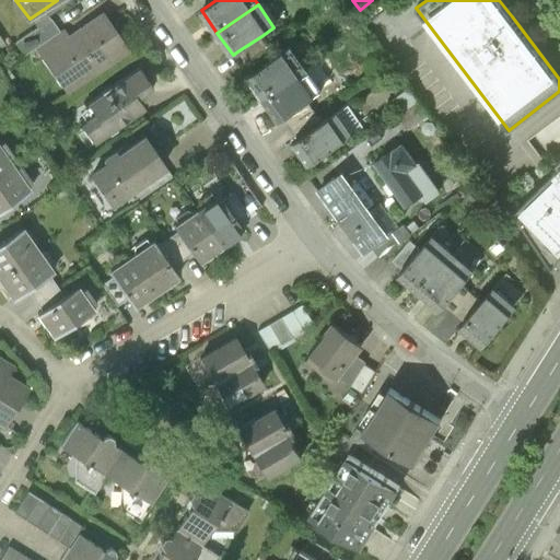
[(60,32),(37,48),(68,92),(129,49),(104,13),(69,37),(63,30),(60,32)]
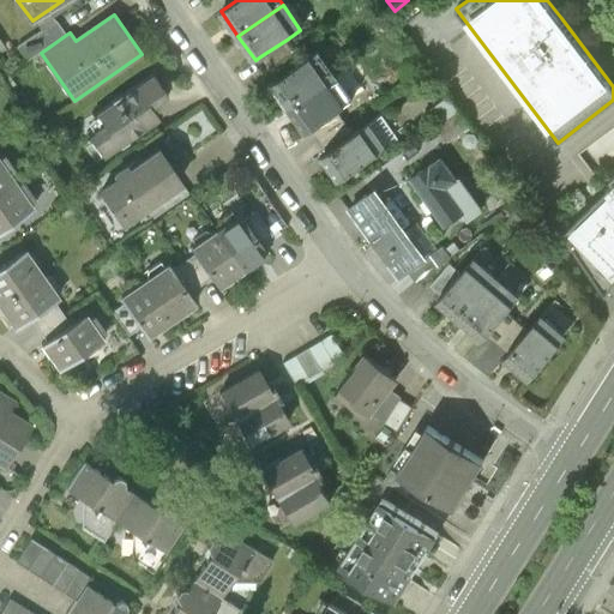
[(28,62),(41,53),(66,35),(56,20),(18,48),(28,62)]
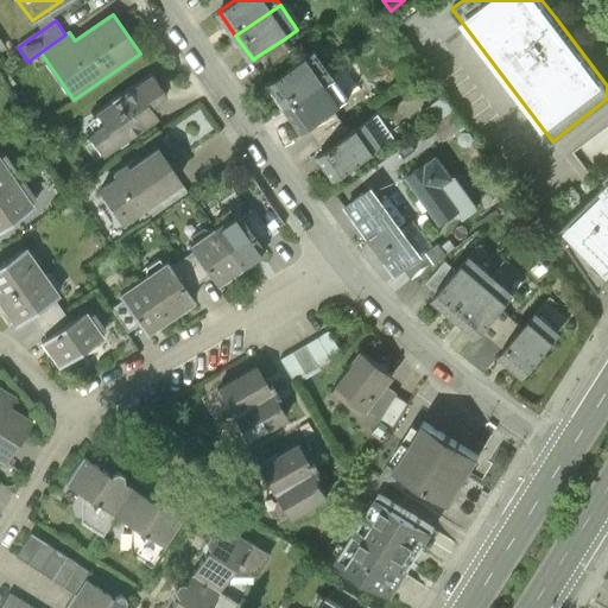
[(299,62),(284,39),(258,56),(273,80),(299,62)]
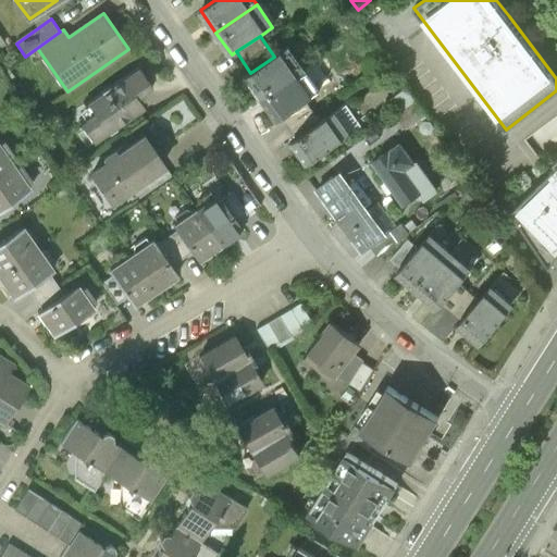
[(250,73),(265,96),(307,67),(292,46),(274,57),(250,73)]
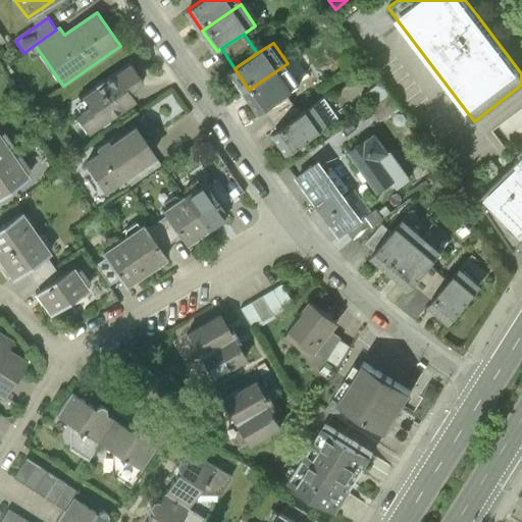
[(76,115),(89,133),(135,100),(127,89),(143,77),(132,61),(83,96),(90,105),(76,115)]
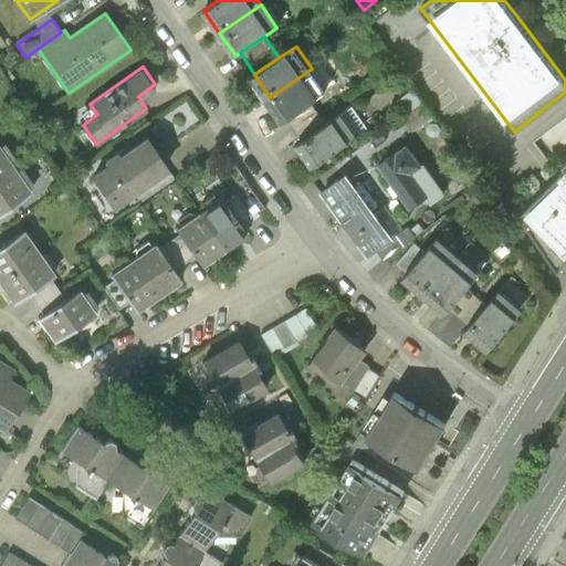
[(327,92),(312,69),(270,97),(285,119),(287,118),(311,103),(327,92)]
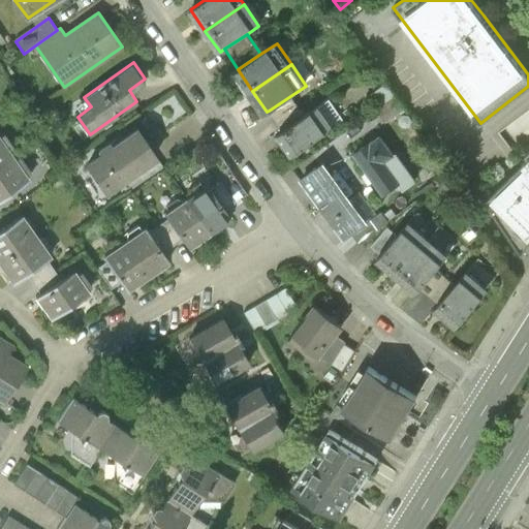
[(304,117),(290,96),(269,111),(282,131),(304,117)]
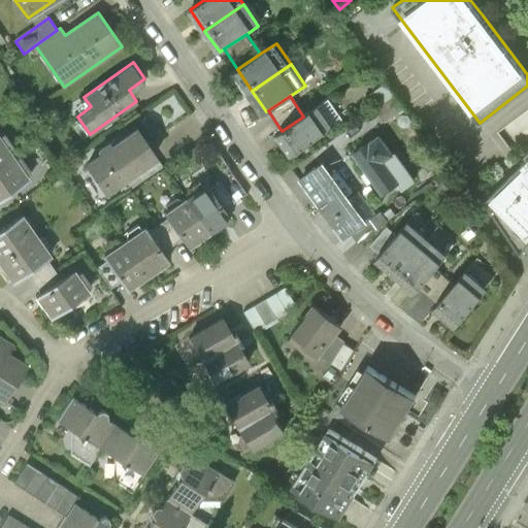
[(342,121),(327,100),(303,117),(282,131),(278,133),(293,155),(342,121)]
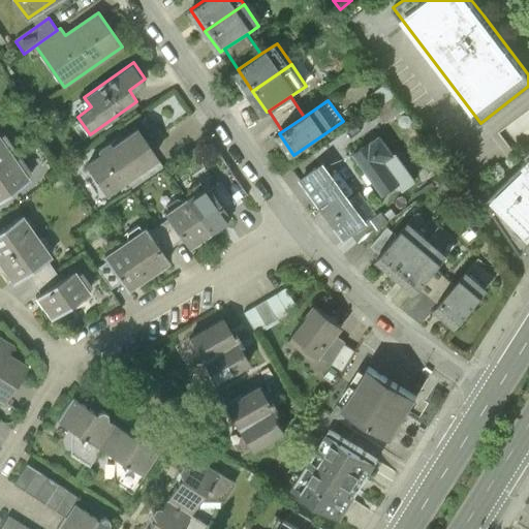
[(86,165),(105,191),(157,154),(138,128),(114,146),(112,143),(100,151),(102,154),(86,165)]
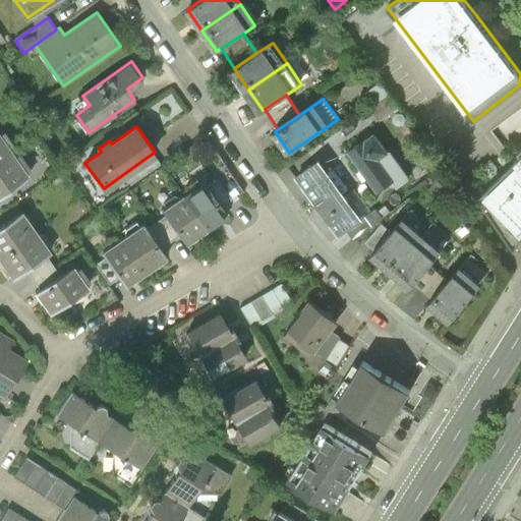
[(374,133),(349,152),(378,191),(395,180),(380,159),(389,152),(374,133)]
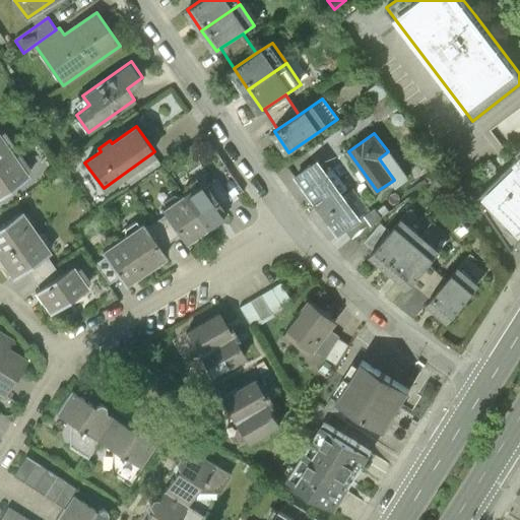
[(0,163),(13,153),(0,134),(0,163)]
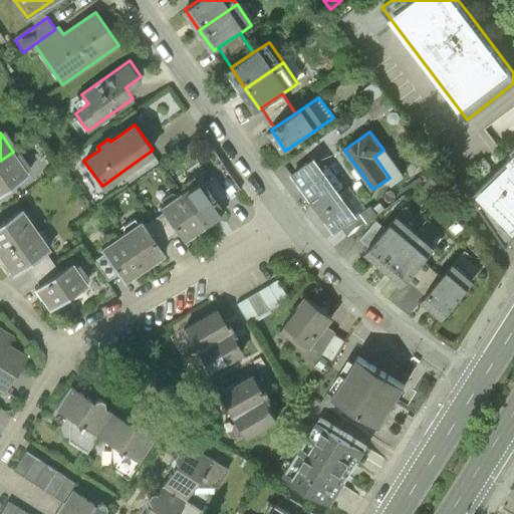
[(0,194),(29,175),(13,152),(0,161),(0,194)]
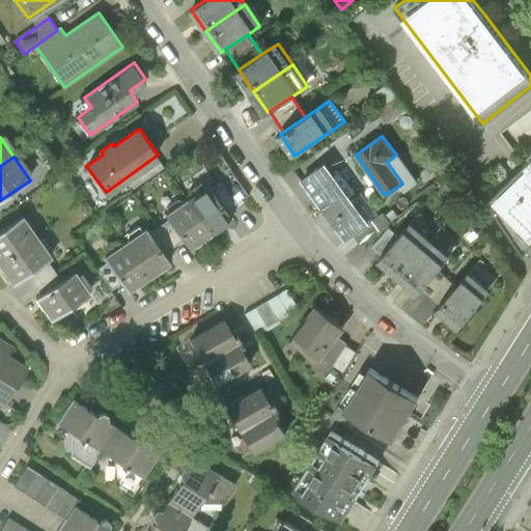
[(530,160),(486,203),(524,257),(530,244),(530,160)]
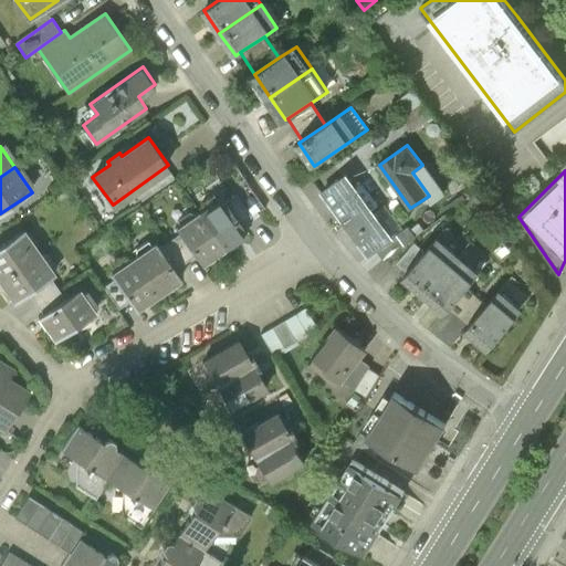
[(388,241),(343,178),(321,194),(366,257),(388,241)]
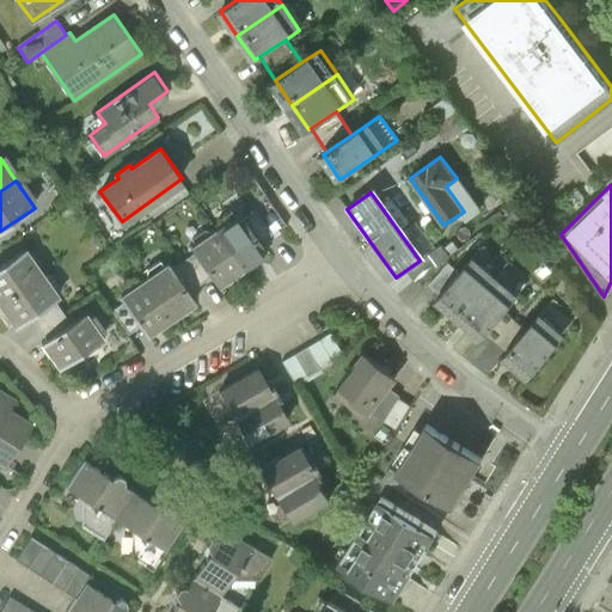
[(255,210),(244,218),(263,245),(274,238),(255,210)]
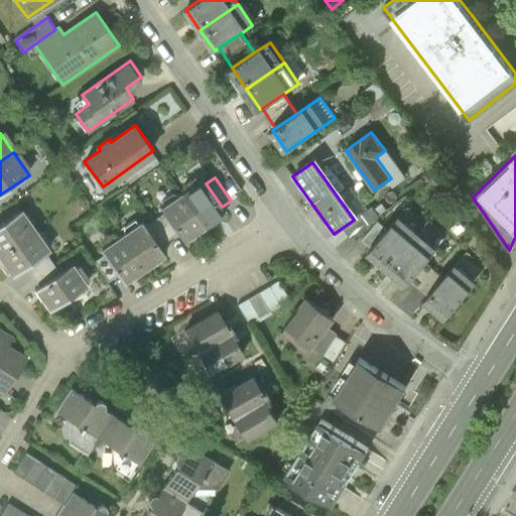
[(202,178),(181,192),(204,226),(225,211),(222,207),(206,183),(202,178)]
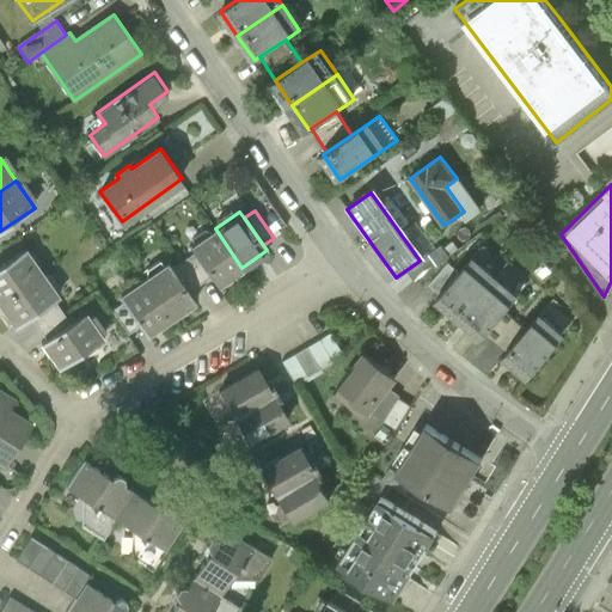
[(218,285),(242,268),(215,228),(191,246),(195,252),(212,276),(218,285)]
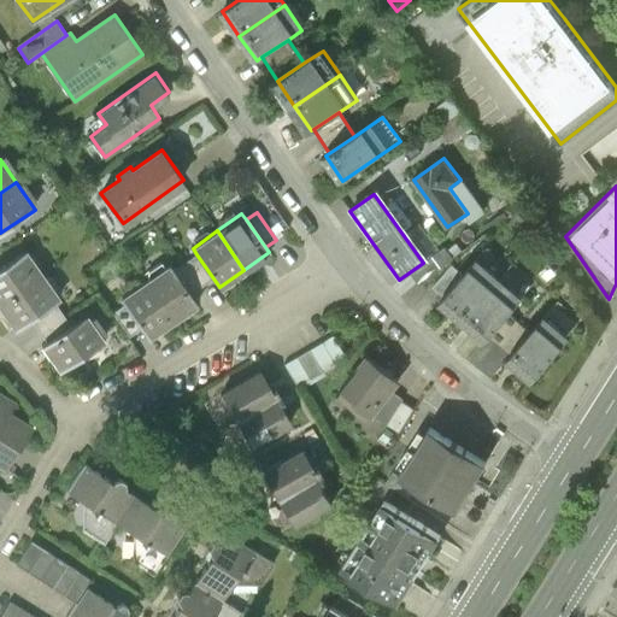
[(0,304),(43,275),(28,251),(0,269),(0,304)]
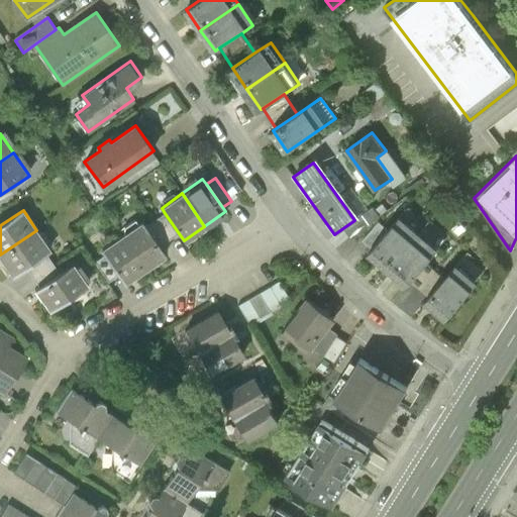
[(159,247),(179,233),(165,213),(144,227),(159,247)]
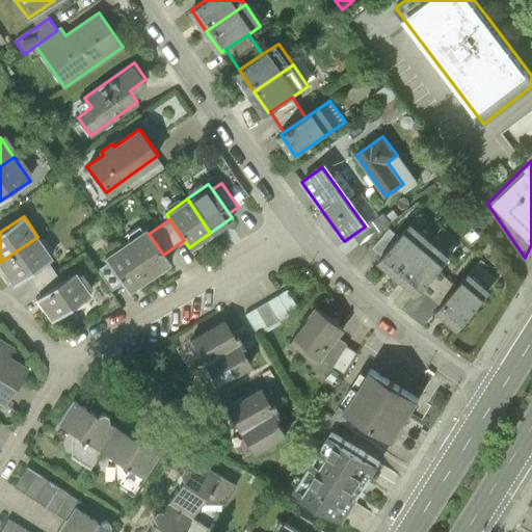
[(484,238),(474,225),(462,236),(472,247),(484,238)]
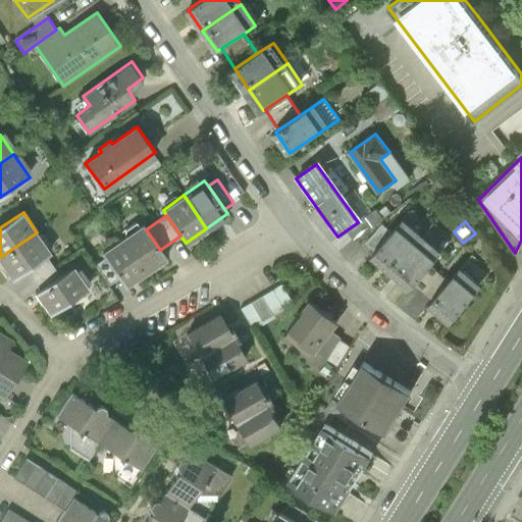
[(143,223),(121,238),(145,271),(165,257),(160,250),(146,229),(143,223)]
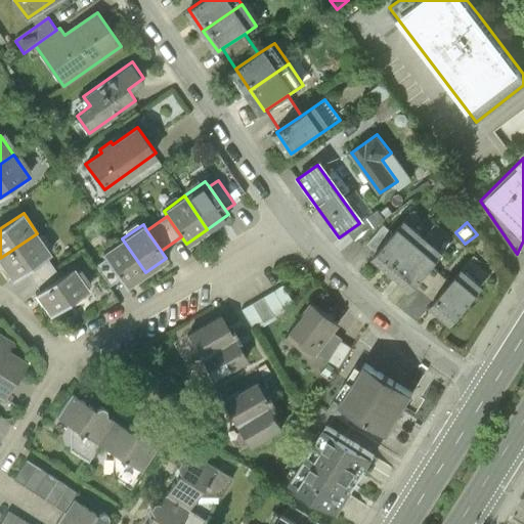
[(366,245),(377,253),(394,234),(384,225),(366,245)]
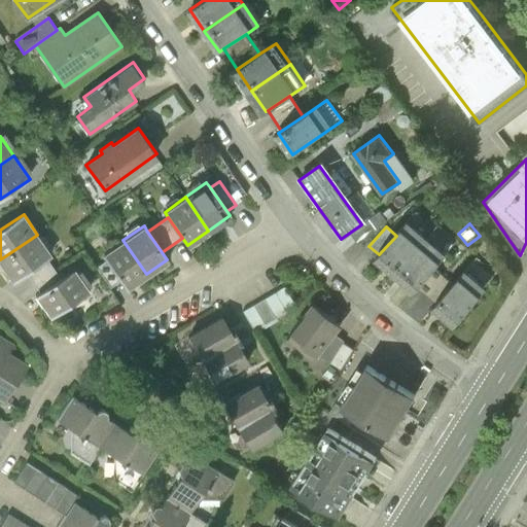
[(374,260),(392,277),(421,244),(402,227),(396,236),(379,254),(374,260)]
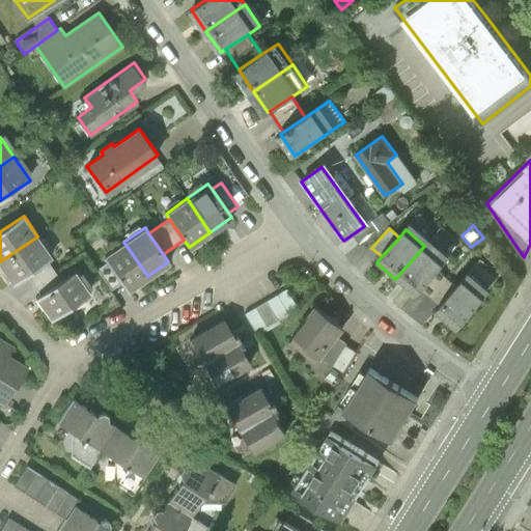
[(51,256),(37,236),(0,261),(0,263),(12,283),(26,274),(47,259),(51,256)]
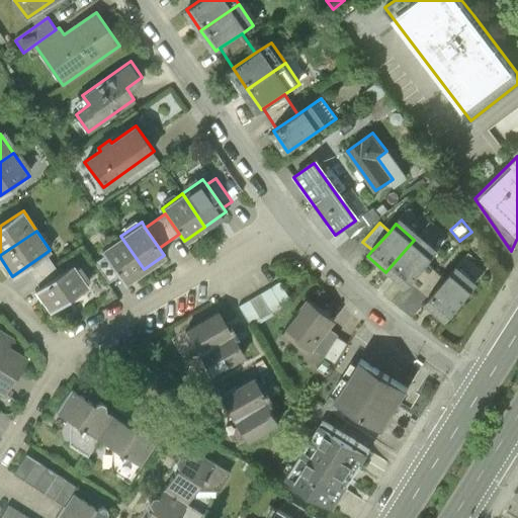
[(123,283),(144,269),(120,236),(100,250),(104,256),(118,276),(123,283)]
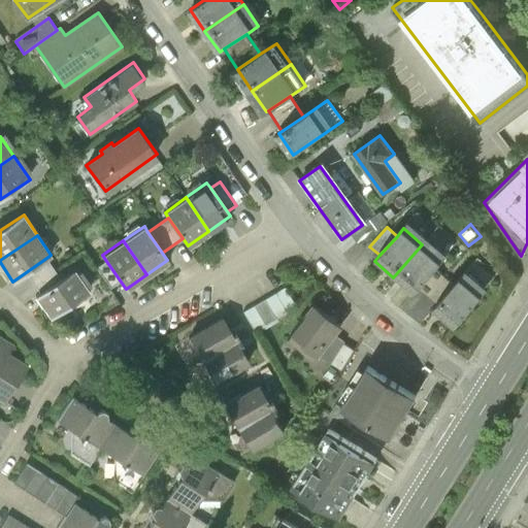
[(440,261),(422,244),(393,277),(411,293),(417,288),(434,268),(440,261)]
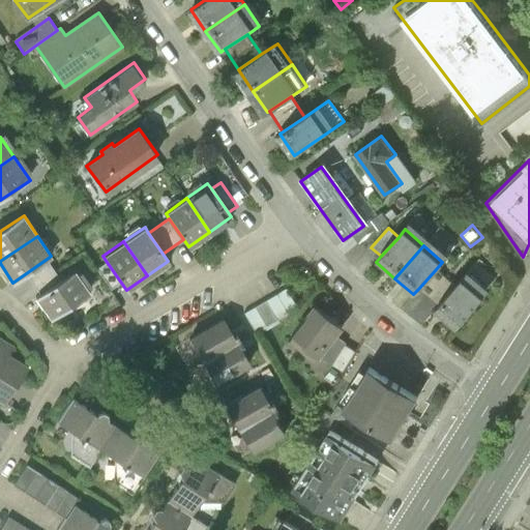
[(61,280),(47,259),(26,273),(40,294),(61,280)]
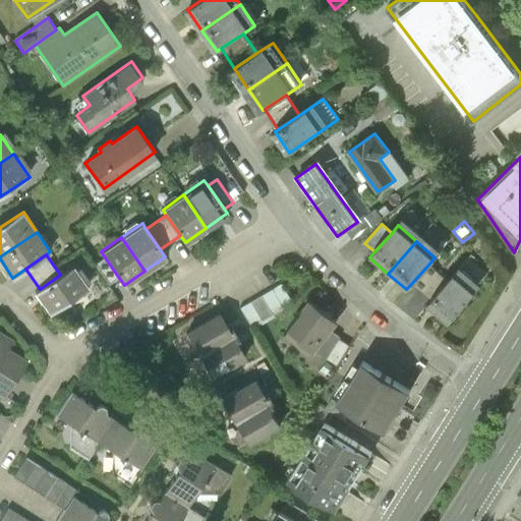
[(110,285),(119,278),(105,257),(95,264),(110,285)]
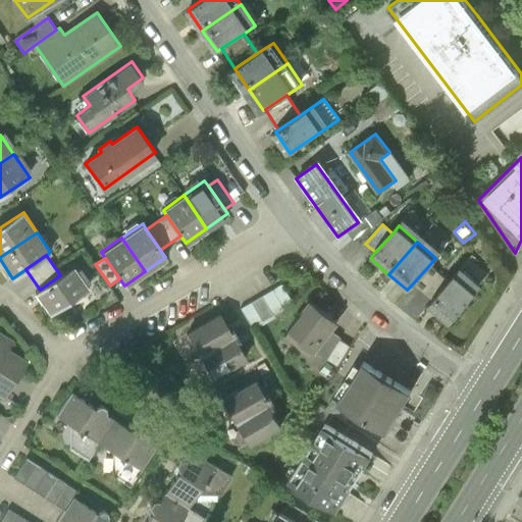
[(431,301),(428,305),(449,322),(481,285),(479,283),(487,274),(468,259),(449,281),(431,301)]
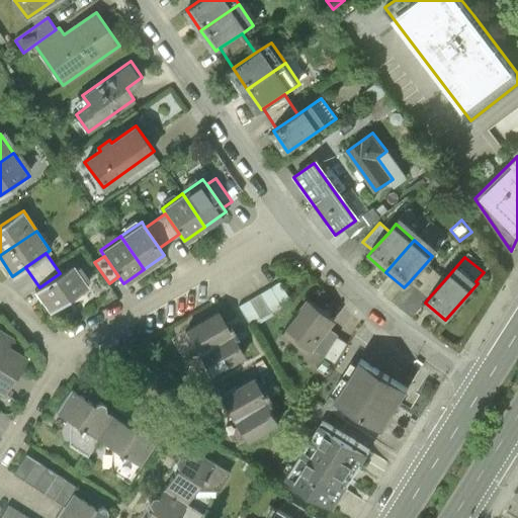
[(426,263),(409,282),(428,298),(445,279),(426,263)]
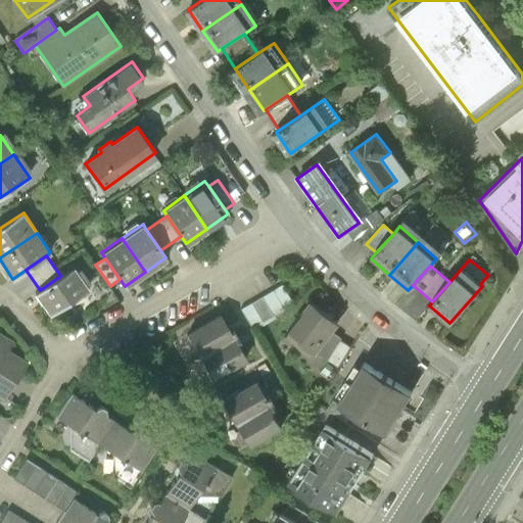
[(89,288),(75,267),(60,276),(40,290),(37,292),(51,314),(89,288)]
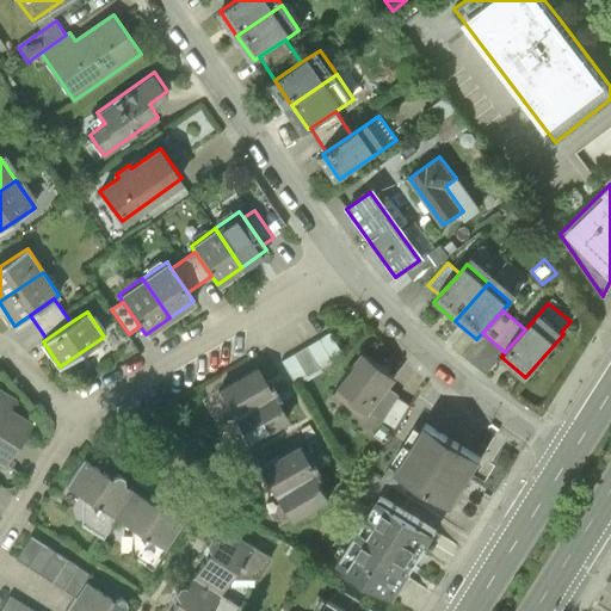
[(281,362),(295,386),(345,356),(331,332),(281,362)]
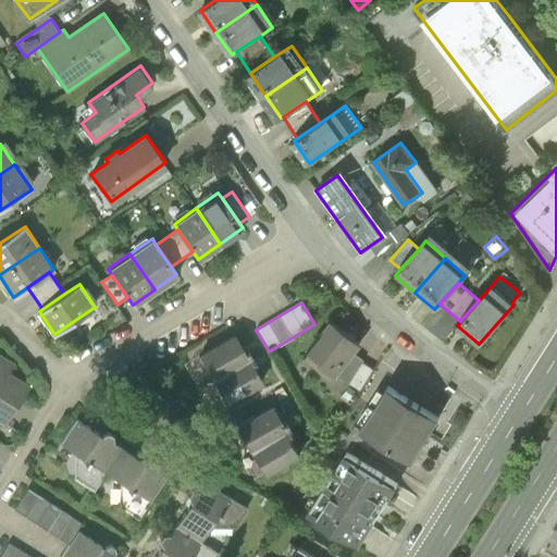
[(334,319),(304,358),(331,381),(336,373),(354,351),(362,342),(334,319)]
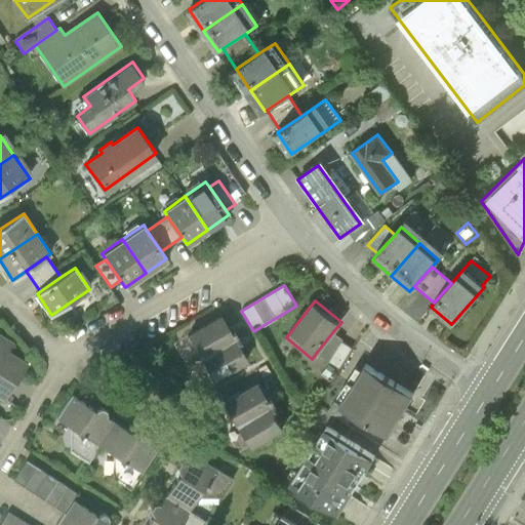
[(188,334),(200,356),(234,336),(220,315),(188,334)]
